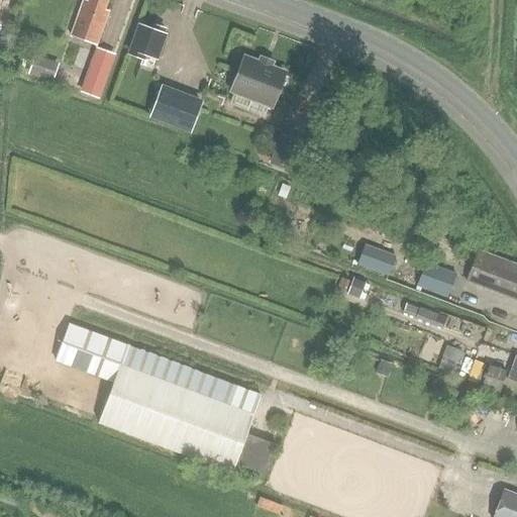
[(96,44),(107,13),(101,11),(104,0),(89,0),(88,3),(84,1),(72,35),(96,44)]
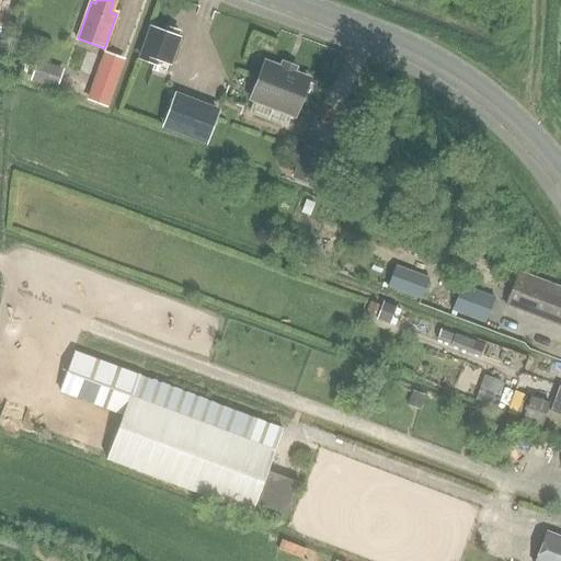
[(148,30),(138,58),(152,64),(153,58),(165,63),(171,65),(180,41),(174,38),(148,30)]
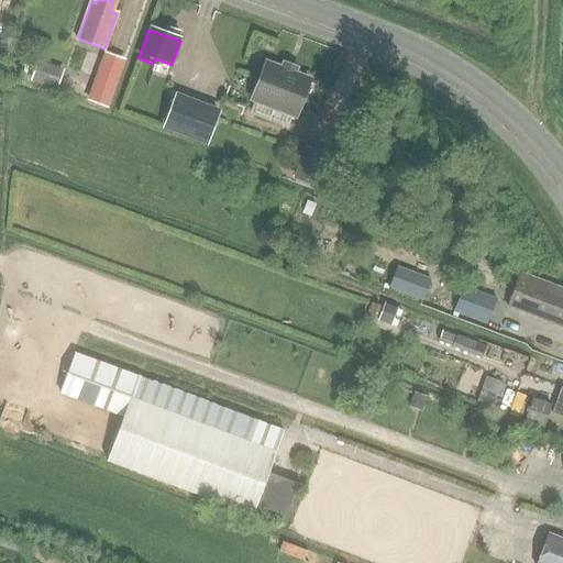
[(48,89),(55,68),(46,65),(37,63),(31,84),(48,89)]
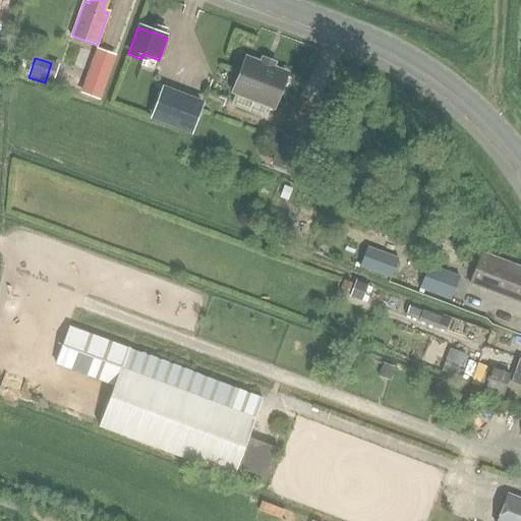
[(248,61),(235,96),(269,109),(270,107),(282,74),(248,61)]
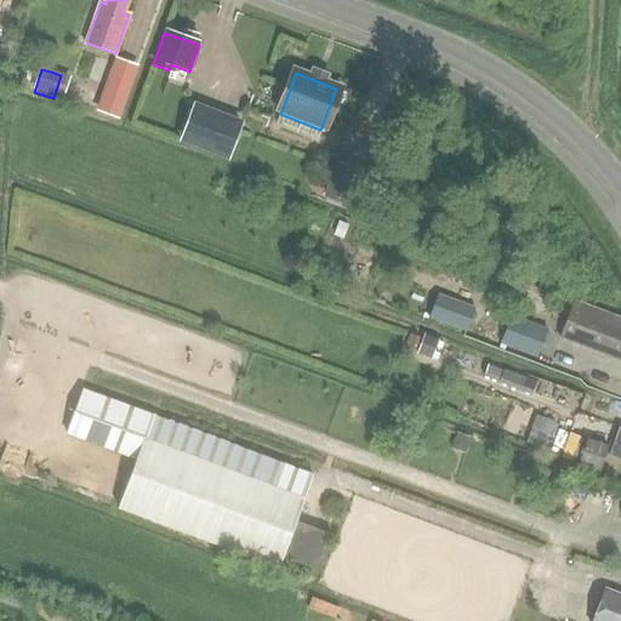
[(109,86),(100,114),(118,120),(127,93),(109,86)]
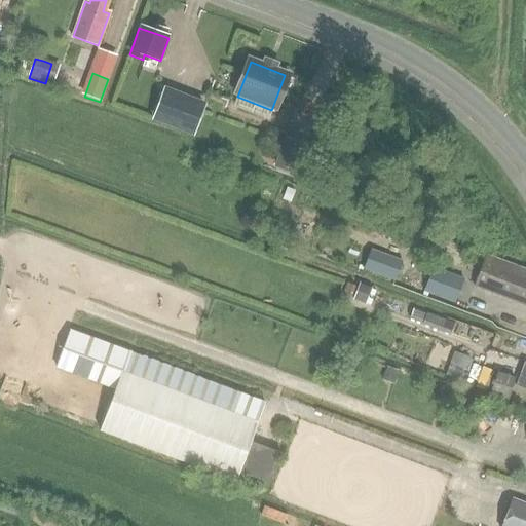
[(156,120),(195,134),(204,107),(165,92),(156,120)]
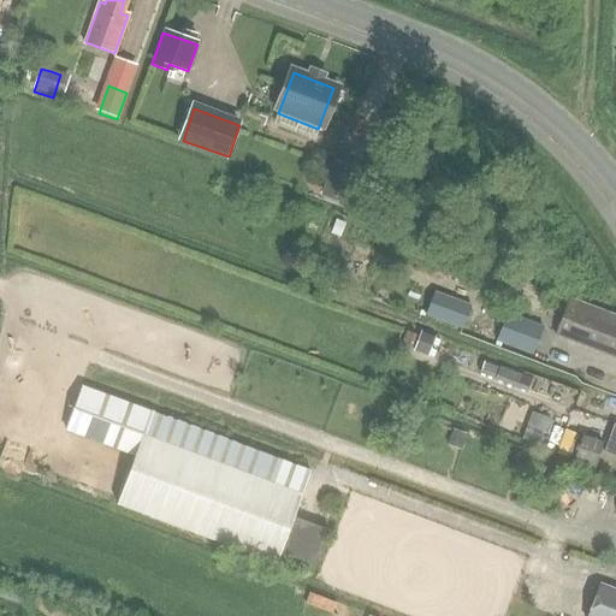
[(336,220),(331,235),(341,238),(345,224),(336,220)]
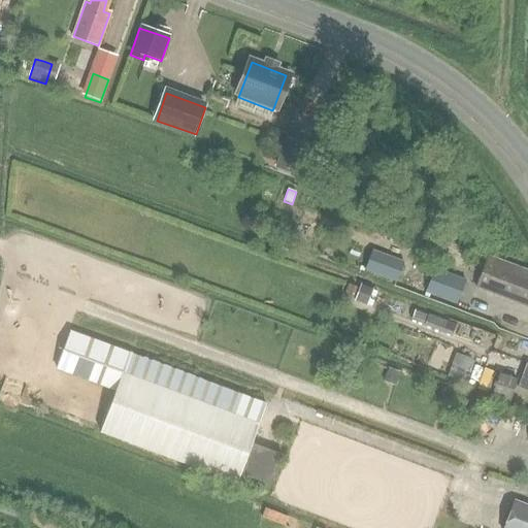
[(352,246),(349,255),(359,259),(362,251),(352,246)]
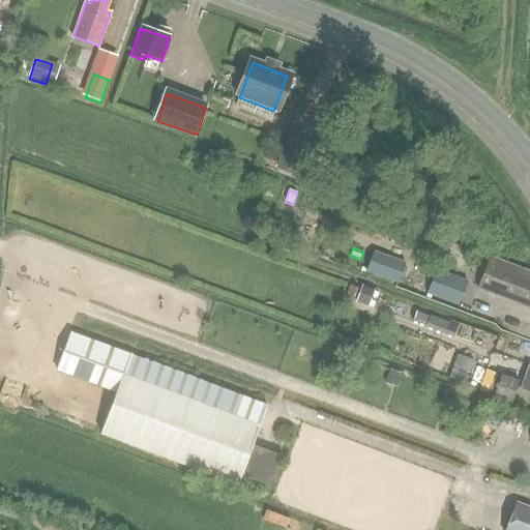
[(365,272),(396,285),(405,264),(373,252),(365,272)]
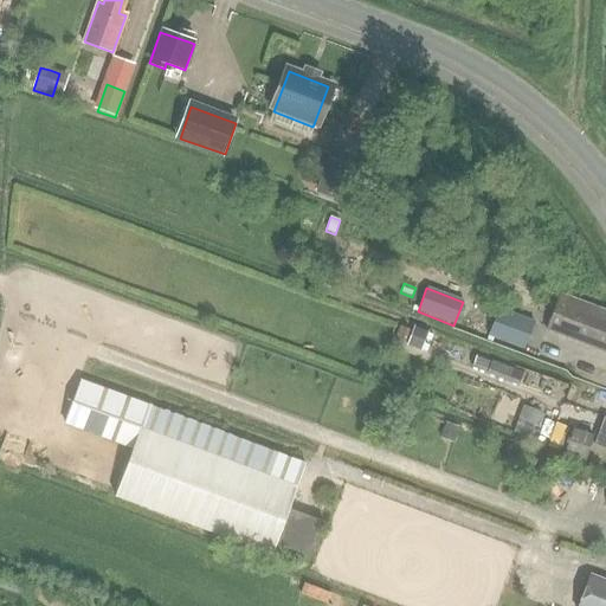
[(605,352),(605,313),(559,295),(546,329),(605,352)]
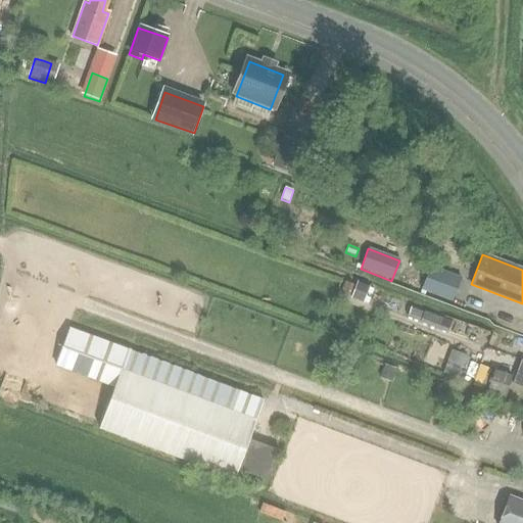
[(426,278),(421,290),(453,301),(461,278),(429,267),(427,272),(425,272),(423,277),(426,278)]
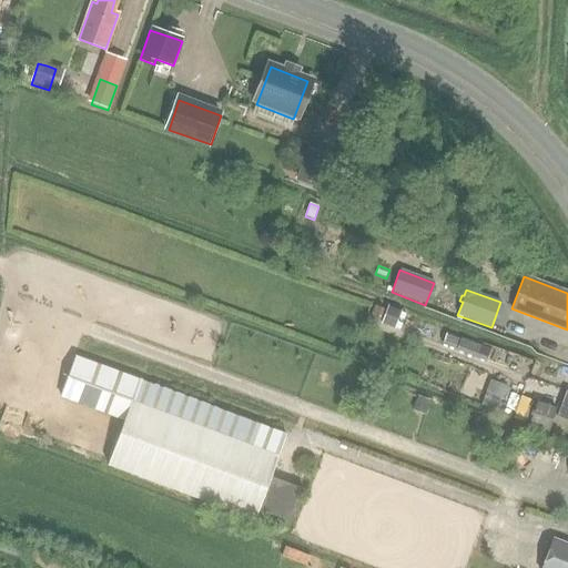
[(375,306),(371,316),(381,320),(384,310),(375,306)]
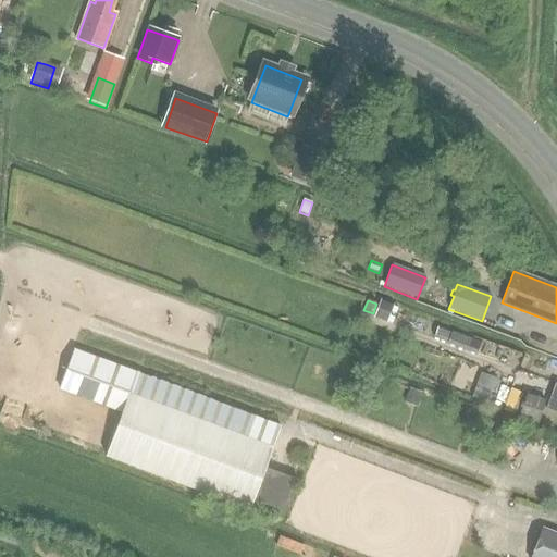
[(381,301),(374,318),(386,323),(393,306),(381,301)]
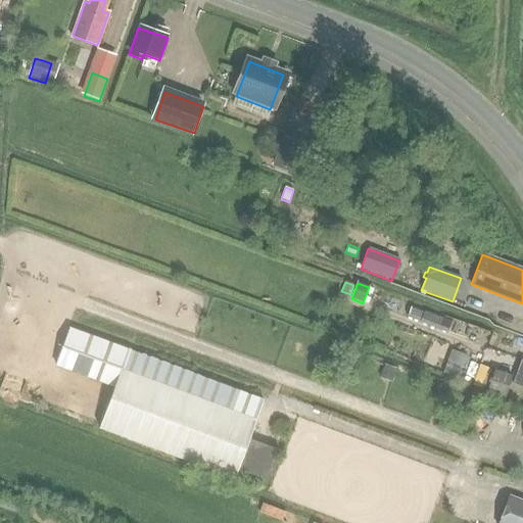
[(452,322),(425,312),(420,323),(447,333),(452,322)]
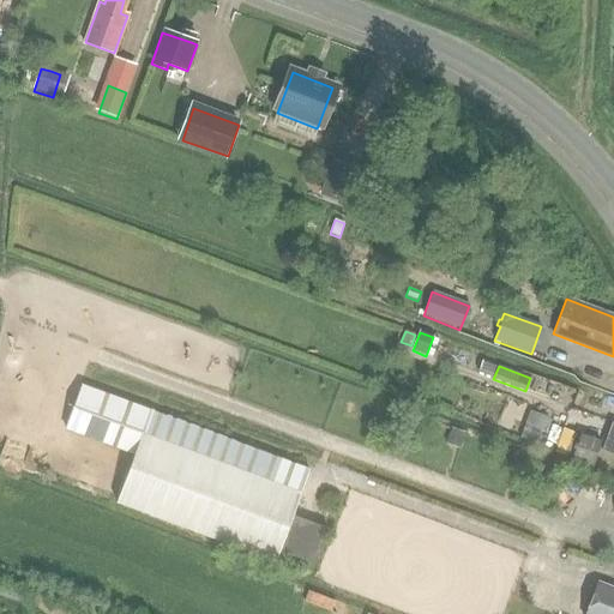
[(311,563),(324,528),(288,516),(306,469),(78,385),(62,429),(131,455),(113,503),(271,561),(276,549),(311,563)]
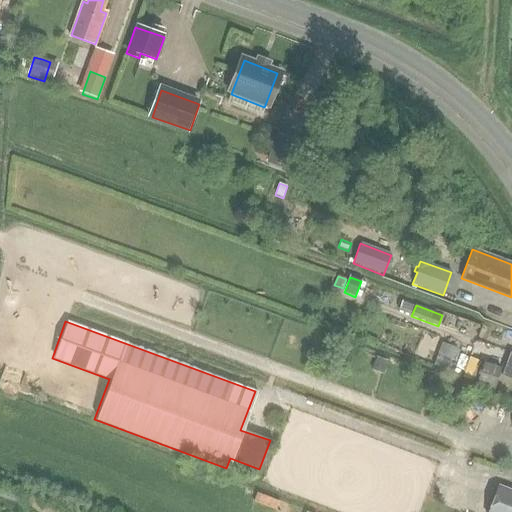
[(442,345),(434,367),(449,372),(456,350),(442,345)]
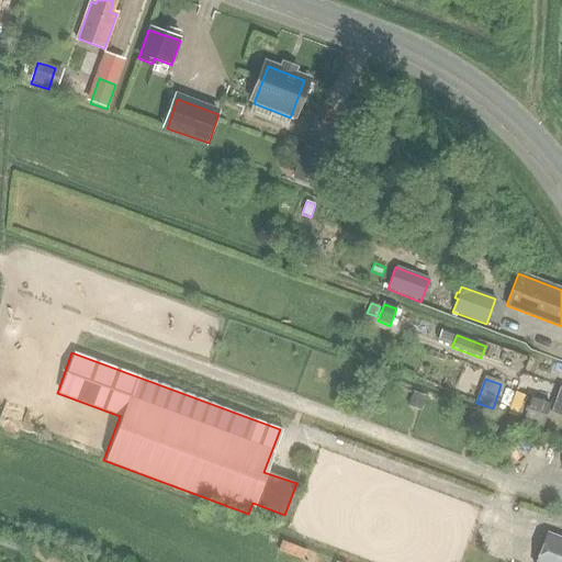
[(561,415),(561,386),(552,412),(561,415)]
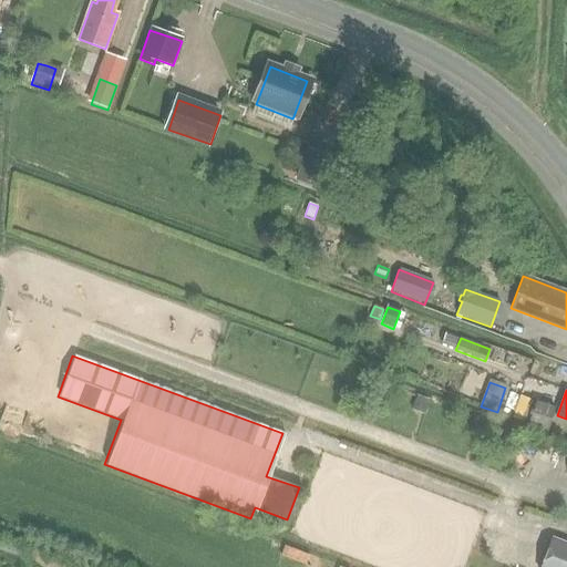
[(547,430),(555,408),(522,395),(513,418),(547,430)]
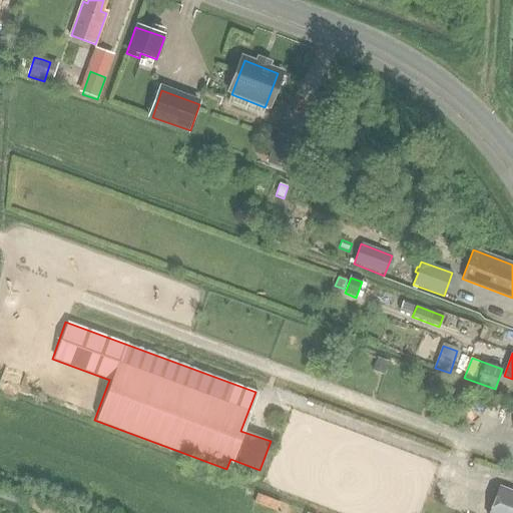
[(377,359),(373,370),(384,374),(388,363),(377,359)]
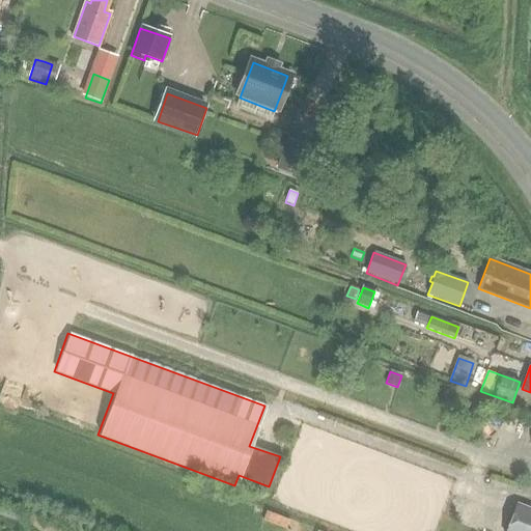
[(446,391),(441,404),(451,409),(456,395),(446,391)]
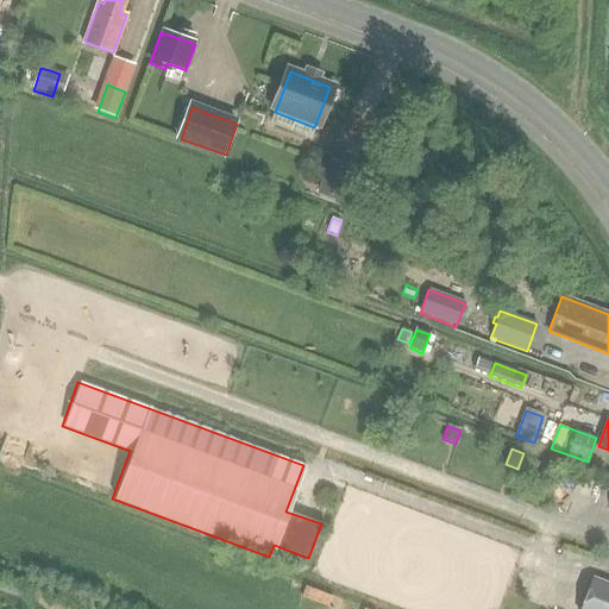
[(579,608),(608,608),(608,583),(592,577),(579,608)]
